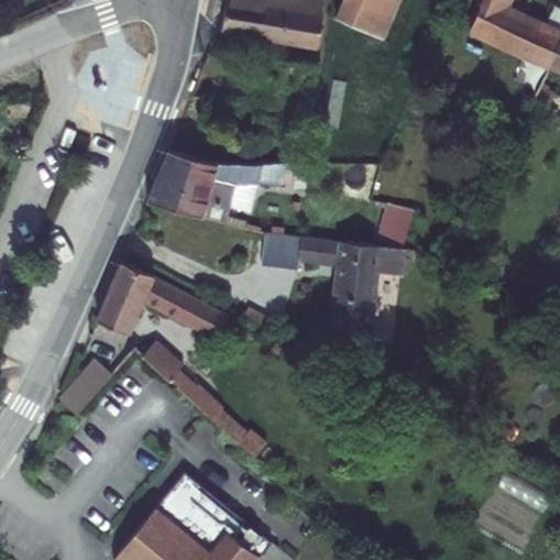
[(229,0),(230,0),(228,0),(222,0),(218,33),(324,50),(325,34),(317,32),(318,23),(326,23),(328,9),(318,6),(318,0),(229,0)]
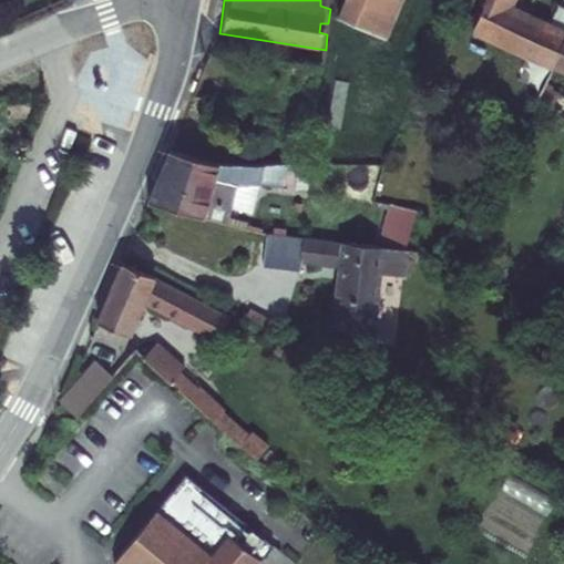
[(346,0),(336,20),(382,42),(402,0),(346,0)]
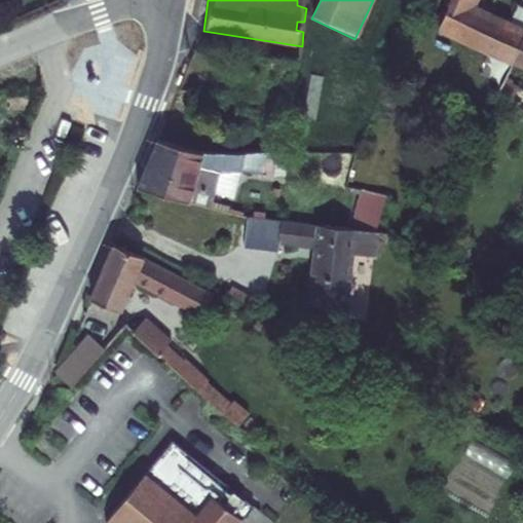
[(439,0),(428,26),(514,55),(522,36),(522,8),(517,5),(509,24),(473,11),(477,0),(439,0)]
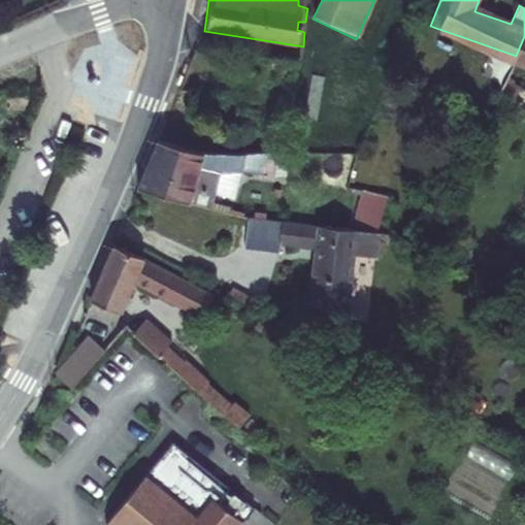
[(524,36),(516,56),(513,63),(524,69),(524,36)]
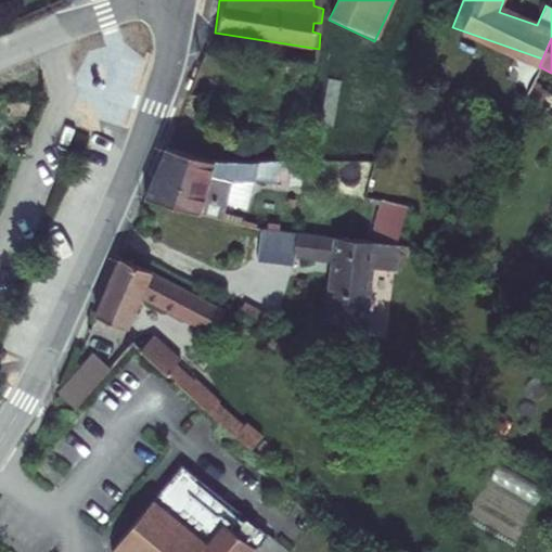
[(206,159),(162,146),(141,199),(199,216),(202,194),(245,202),(256,179),(285,182),(287,162),(206,159)]
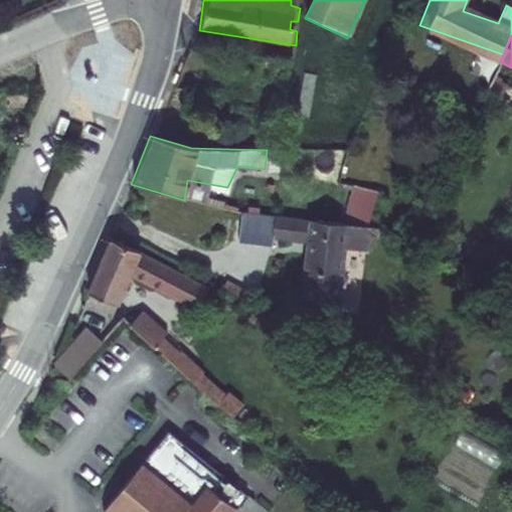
[(381,183),(359,179),(336,222),(360,226),(381,183)]
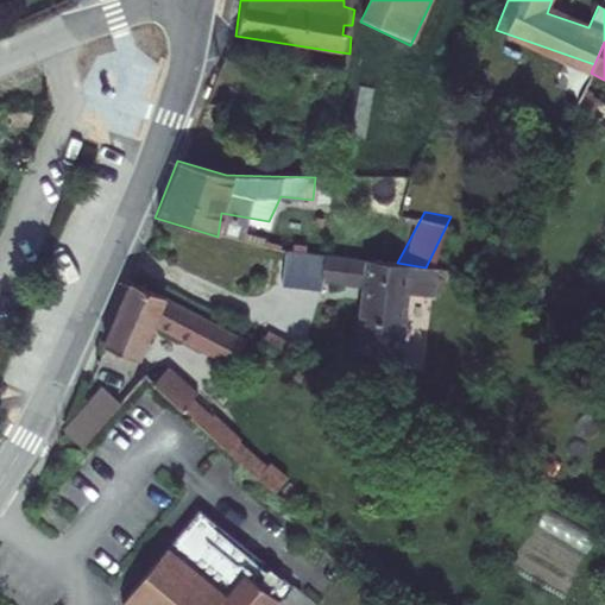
[(325,285),(328,257),(288,251),(283,287),(325,291),(325,285)]
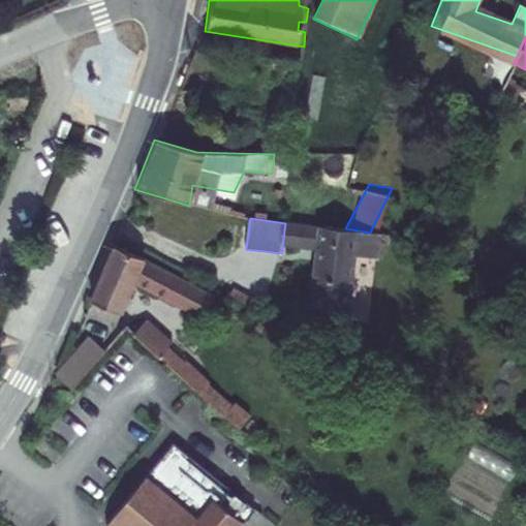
[(282,248),(315,251),(308,302),(343,306),(349,257),(360,258),(362,235),(285,223),(282,248)]
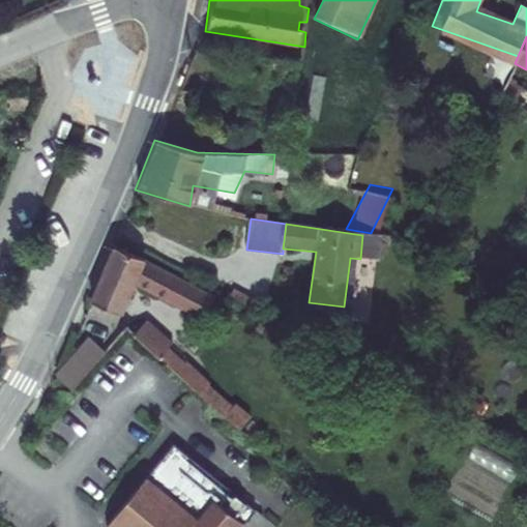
[(373,261),(377,237),(362,235),(360,259),(373,261)]
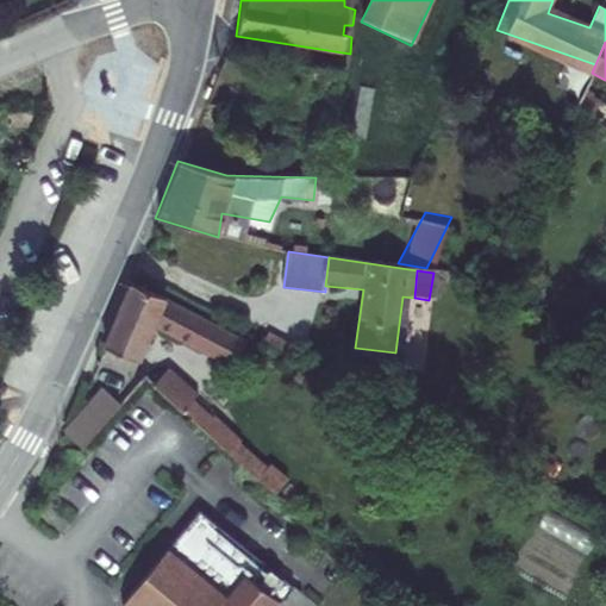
[(168,355),(174,339),(235,378),(248,353),(172,305),(126,286),(101,349),(137,363),(144,345),(168,355)]
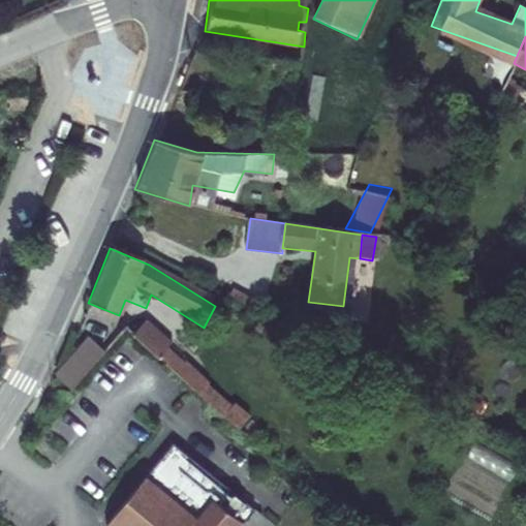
[(145,325),(135,336),(160,357),(169,346),(145,325)]
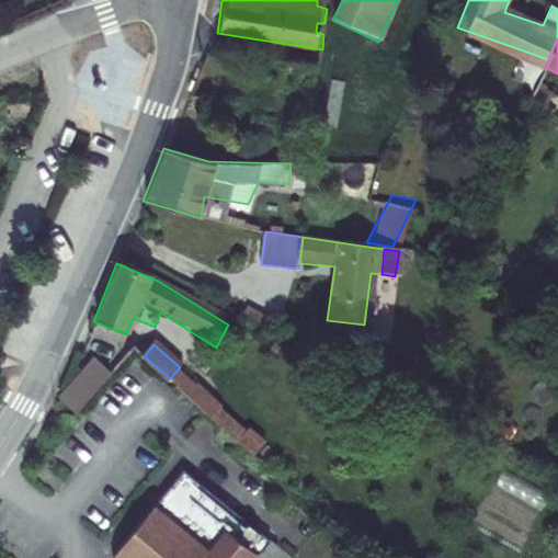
[(78,407),(111,373),(95,359),(64,394),(78,407)]
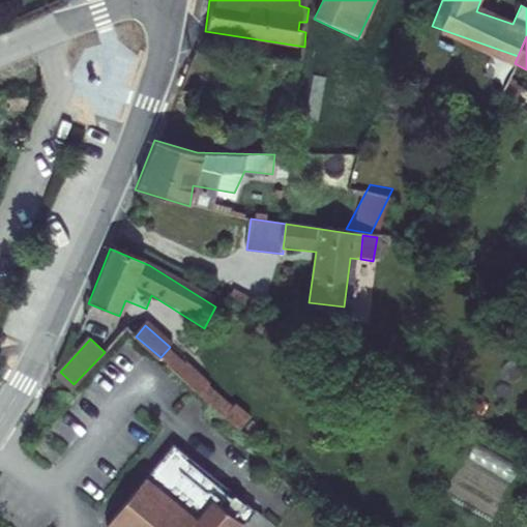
[(245,503),(178,444),(108,525),(109,526),(246,526),(255,518),(242,506),(245,503)]
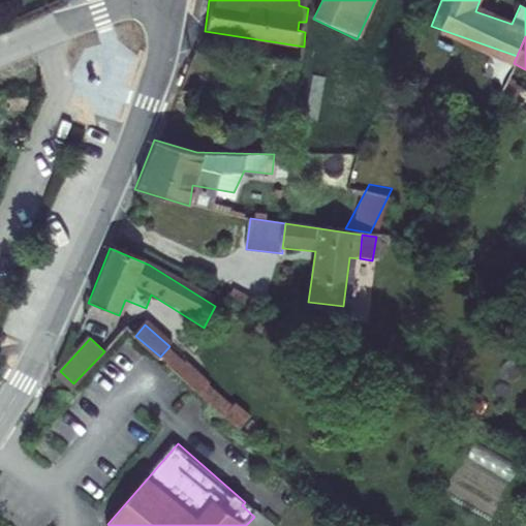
[(254,517),(257,514),(245,502),(242,505),(254,517)]
